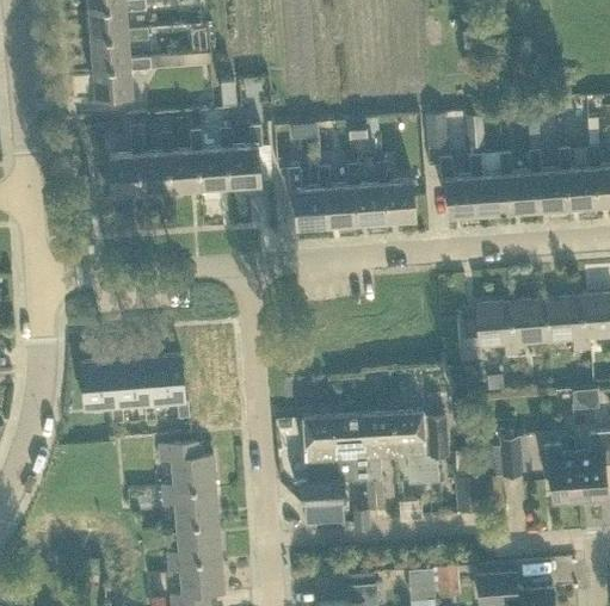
[(91,33),(130,30),(129,11),(147,10),(146,0),(134,0),(128,0),(88,4),(91,33)]
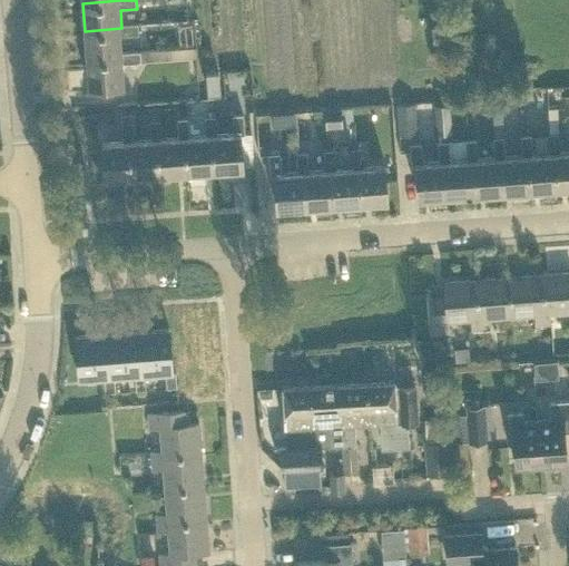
[(87,58),(124,55),(123,39),(139,38),(138,27),(121,28),(85,31),(87,58)]
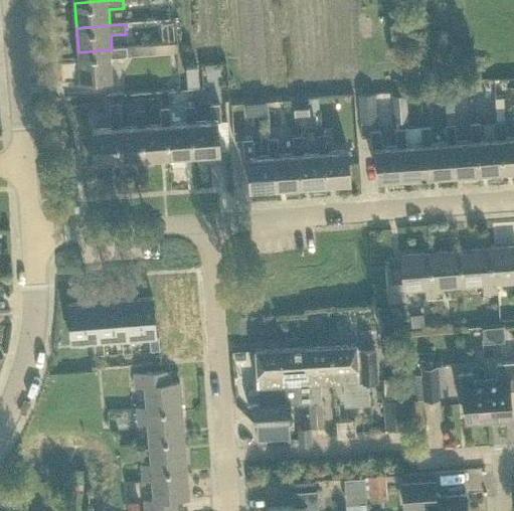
[(78,52),(81,82),(115,79),(113,59),(128,58),(127,48),(112,49),(78,52)]
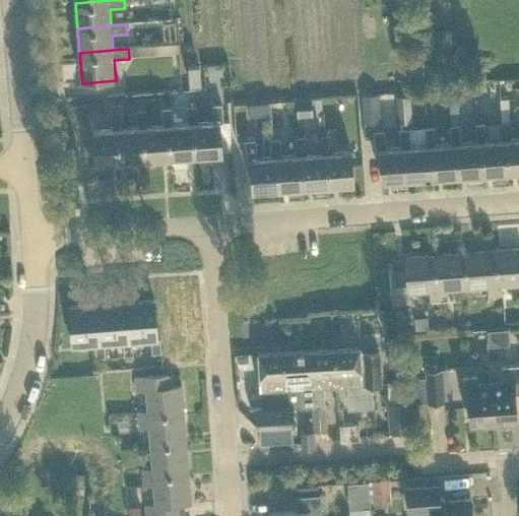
[(201,88),(199,68),(187,69),(189,89),(201,88)]
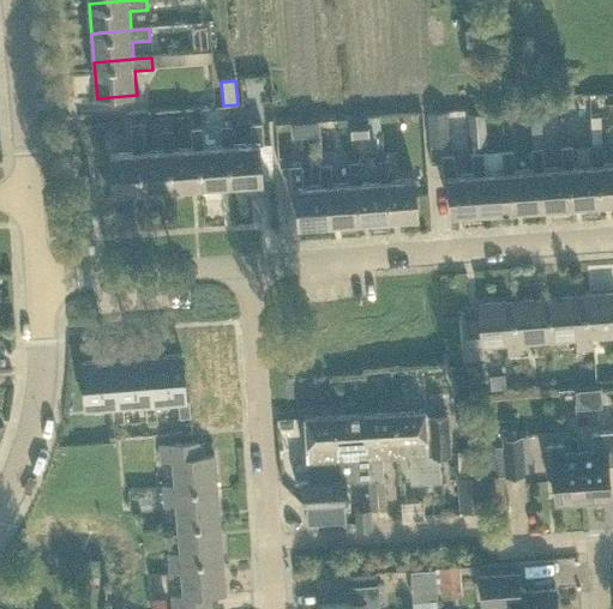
[(451,124),(463,124),(462,113),(450,113),(451,124)]
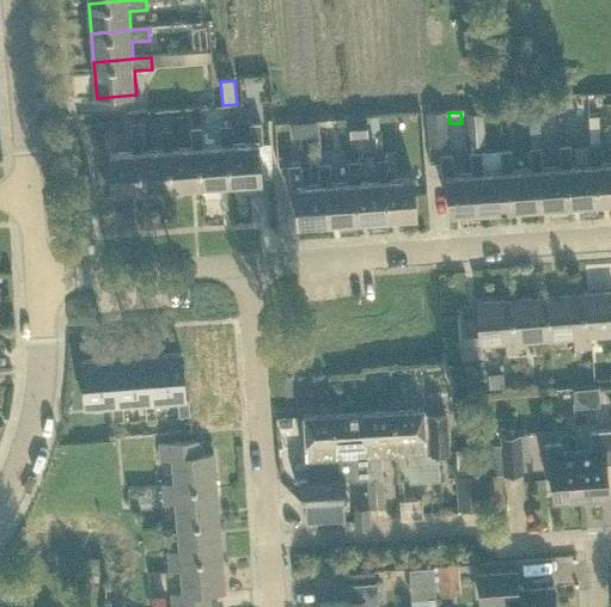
[(446,115),(426,116),(428,149),(448,147),(446,115)]
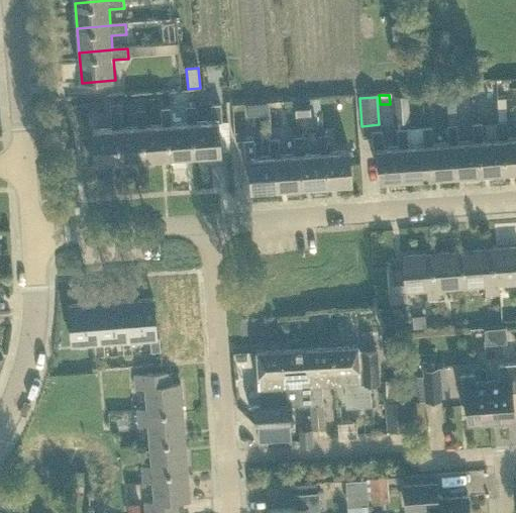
[(410,124),(408,97),(394,98),(396,125),(410,124)]
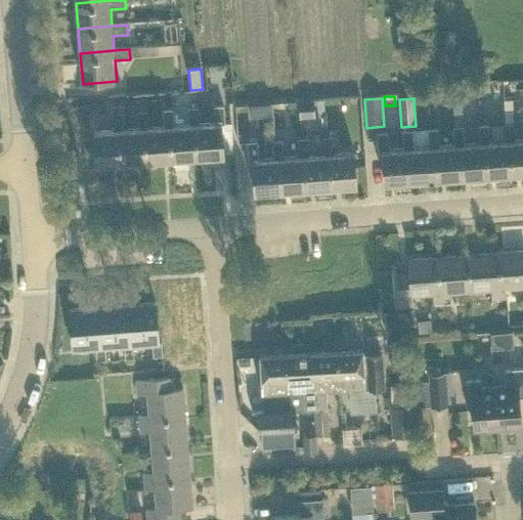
[(315,121),(314,102),(298,103),(299,122),(315,121)]
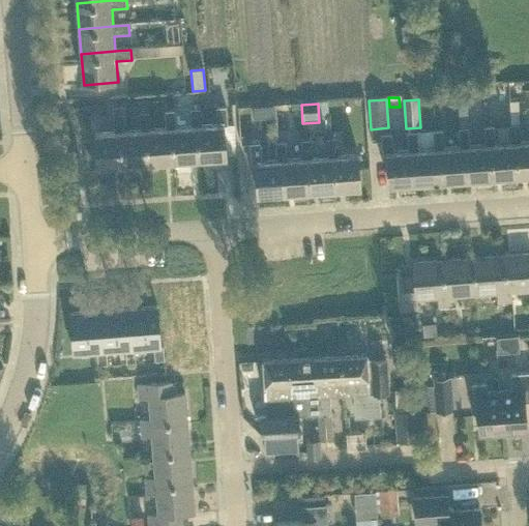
[(114,117),(124,116),(123,108),(113,109),(114,117)]
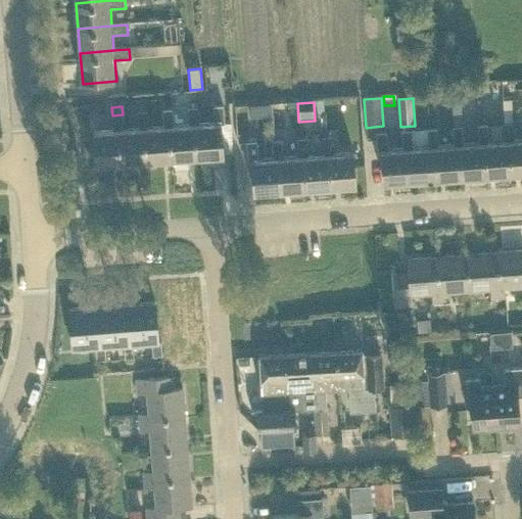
[(272,106),(259,107),(259,120),(273,119),(272,106)]
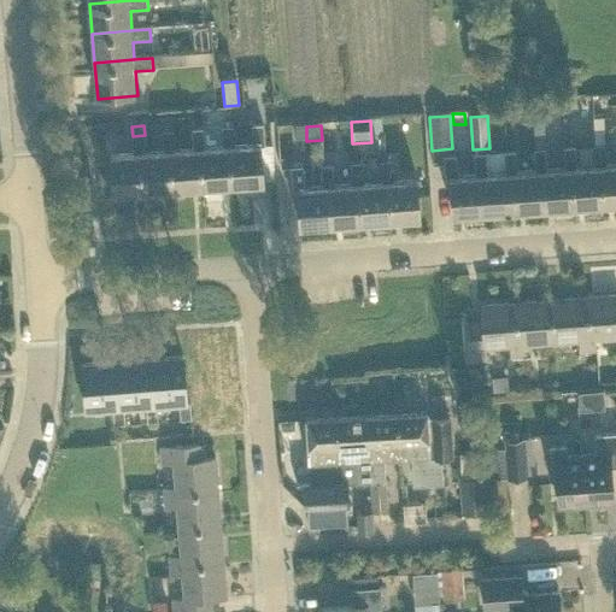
[(234,187),(264,184),(262,149),(265,148),(264,128),(253,129),(254,147),(235,148),(230,149),(234,187)]
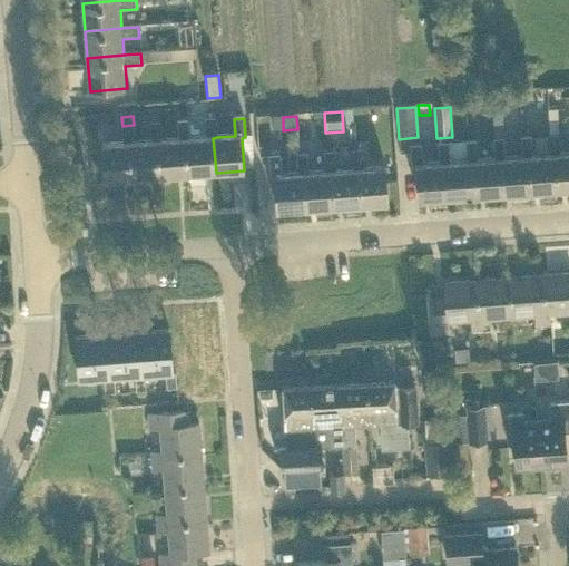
[(213,138),(217,137),(216,120),(206,120),(207,138),(189,140),(186,140),(188,175),(216,173),(213,138)]
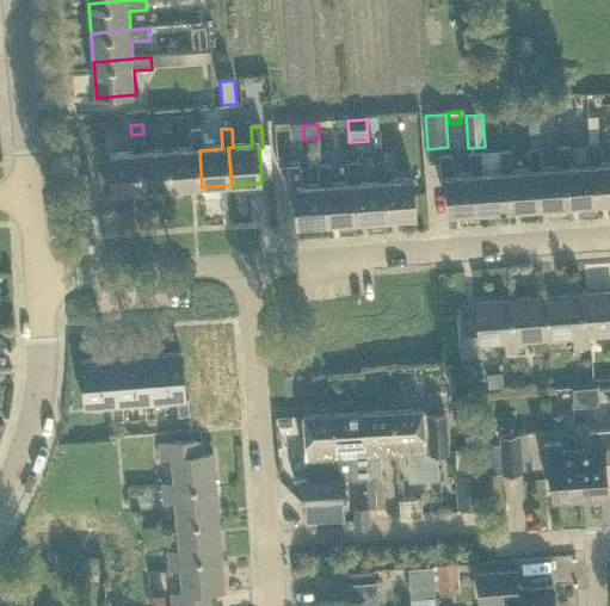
[(199,150),(203,150),(202,130),(191,131),(192,152),(173,153),(170,153),(172,190),(202,187),(199,150)]
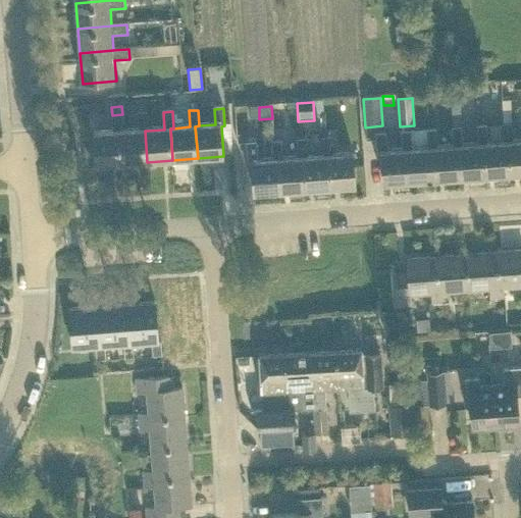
[(145,131),(148,131),(147,113),(138,114),(140,131),(123,132),(119,133),(122,164),(147,162),(145,131)]
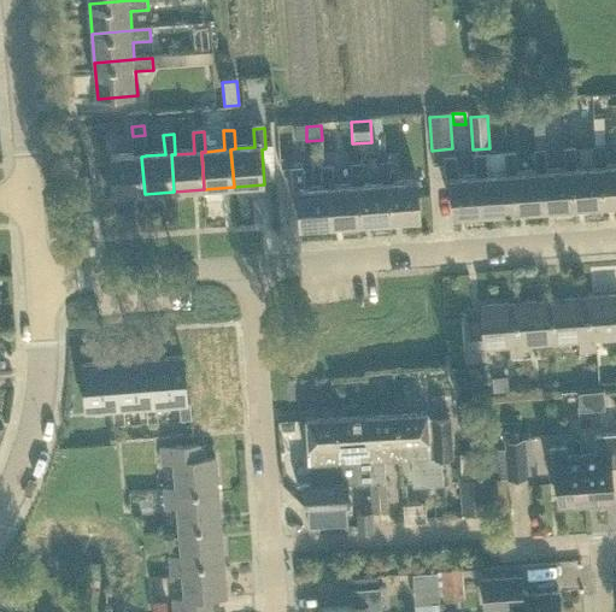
[(141,157),(146,156),(145,135),(133,136),(135,158),(111,159),(113,196),(145,194),(141,157)]
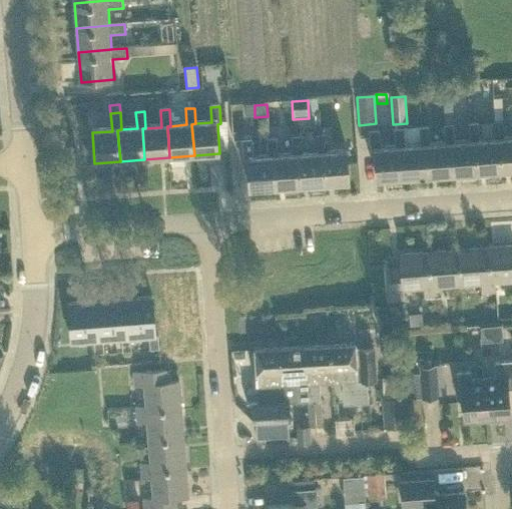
[(511,138),(506,139),(504,123),(495,124),(496,140),(498,139),(501,172),(511,170),(511,138)]
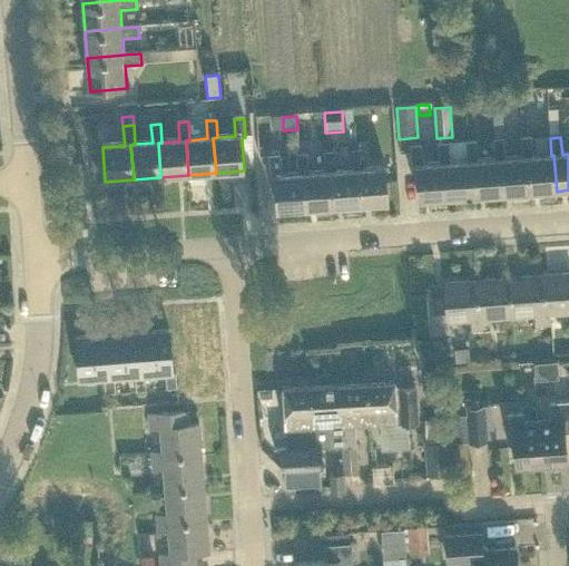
[(535,157),(532,138),(522,139),(525,157),(527,157),(529,194),(557,192),(553,155),(551,156),(535,157)]
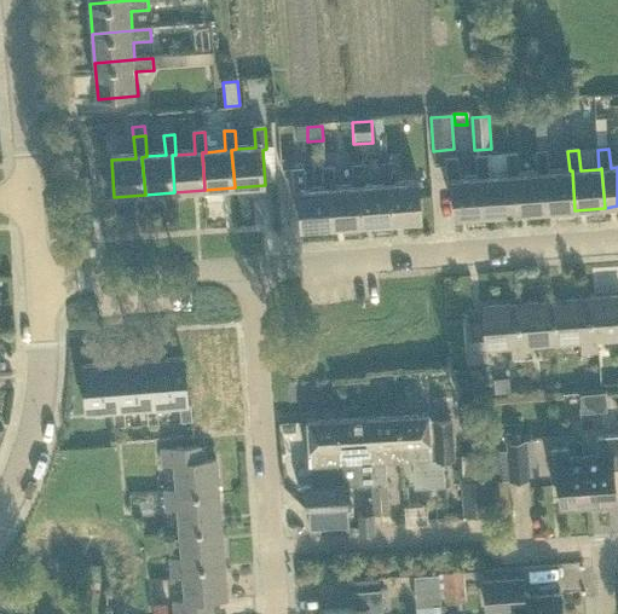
[(508,177),(507,156),(507,152),(485,155),(486,158),(478,160),(479,179),(483,179),(486,216),(515,214),(513,175),(508,177)]
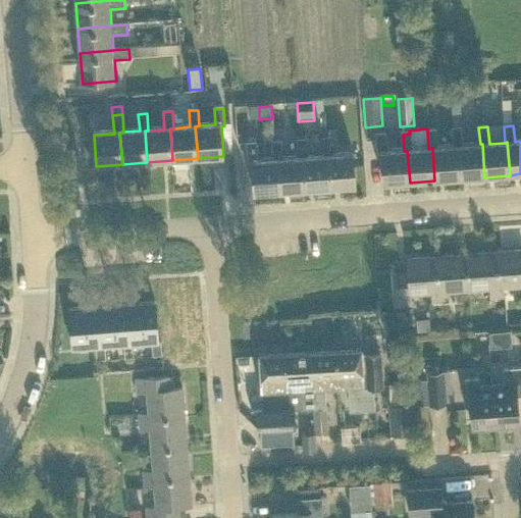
[(482,144),(480,144),(464,146),(462,130),(453,131),(454,146),(457,146),(460,178),(484,177),(482,144)]
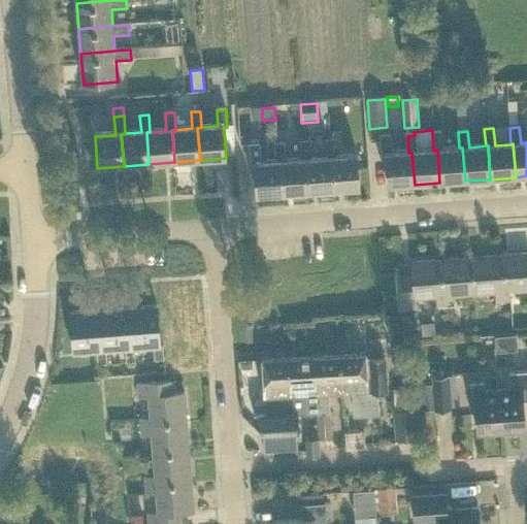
[(462,148),(459,148),(443,150),(442,133),(432,133),(433,151),(437,150),(439,183),(465,181),(462,148)]
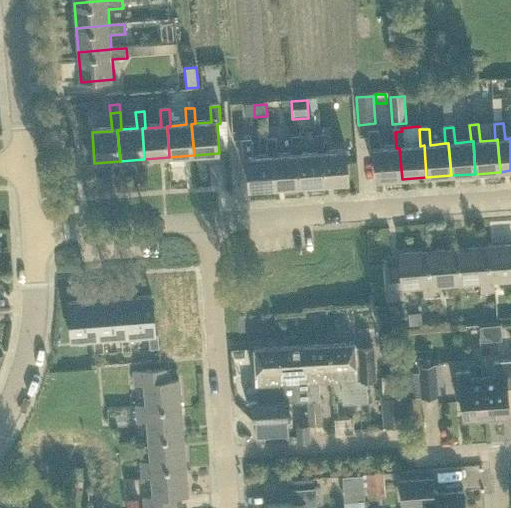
[(399,148),(396,148),(380,149),(379,132),(369,133),(370,151),(374,150),(376,181),(402,179),(399,148)]
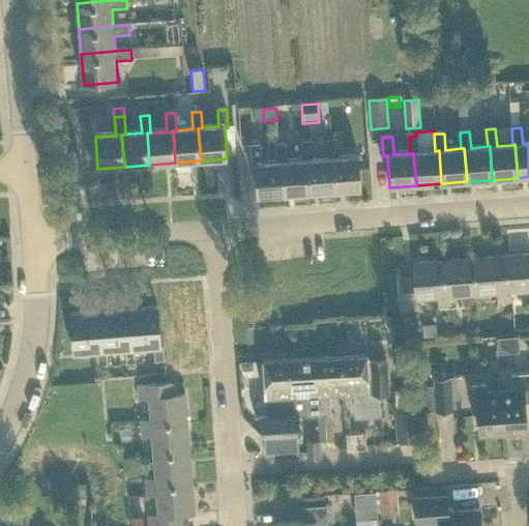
[(361,190),(358,156),(339,158),(338,142),(328,142),(329,159),(333,159),(335,192),(361,190)]
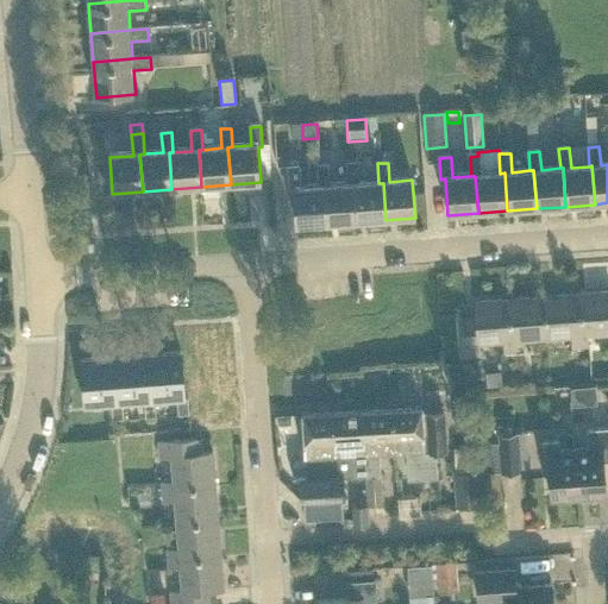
[(383,183),(378,183),(361,184),(358,165),(348,165),(349,184),(353,184),(356,222),(386,220),(383,183)]
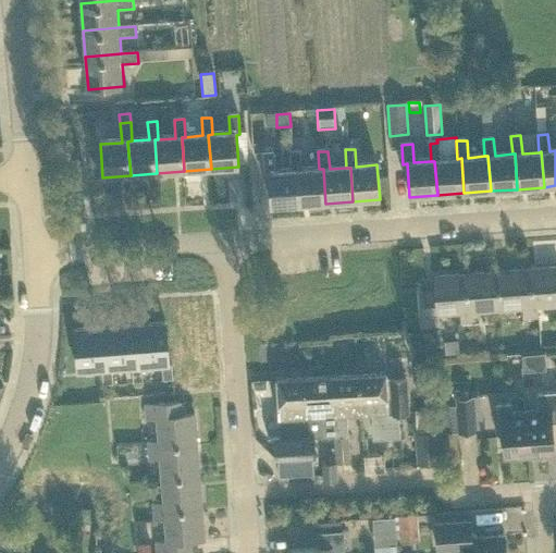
[(323,169),(319,169),(303,170),(301,152),(291,154),(293,172),(296,172),(298,205),(325,204),(323,169)]
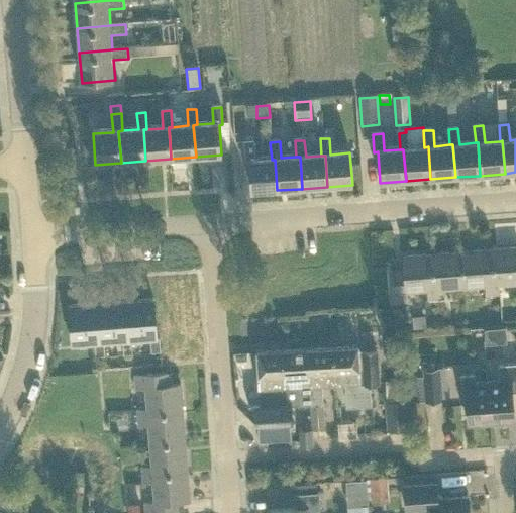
[(275,160),(272,160),(256,161),(254,143),(244,144),(246,163),(248,162),(251,192),(277,190),(275,160)]
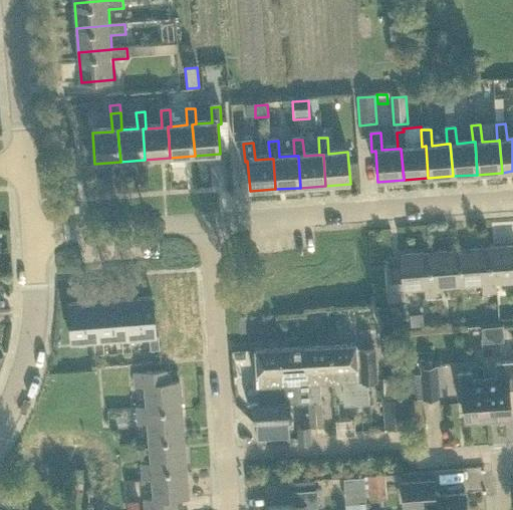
[(491,286),(496,285),(512,283),(512,248),(489,251),(491,286)]
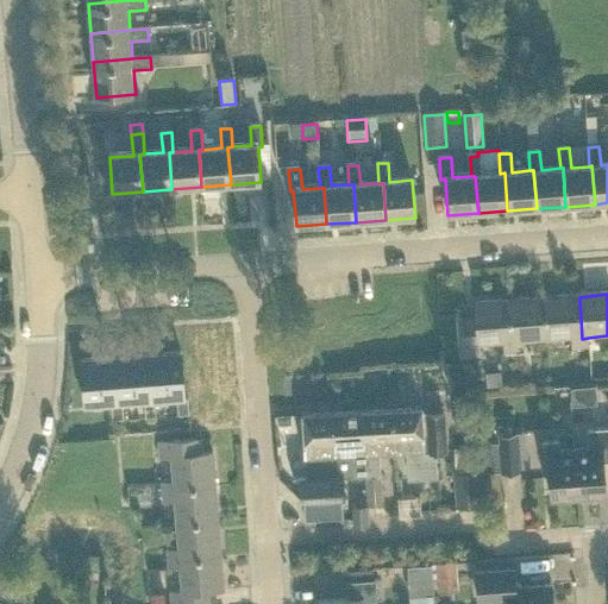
[(588,338),(582,339),(580,297),(544,300),(547,341),(571,339),(572,351),(589,350),(588,338)]
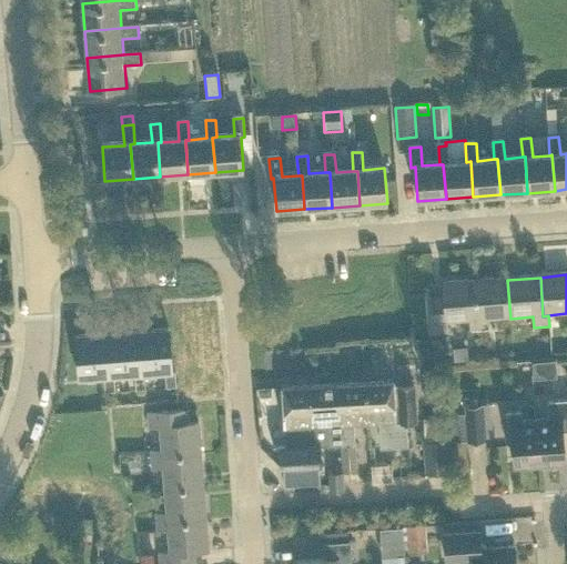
[(487,320),(510,319),(507,280),(474,282),(477,321),(469,322),(471,332),(488,331),(487,320)]
